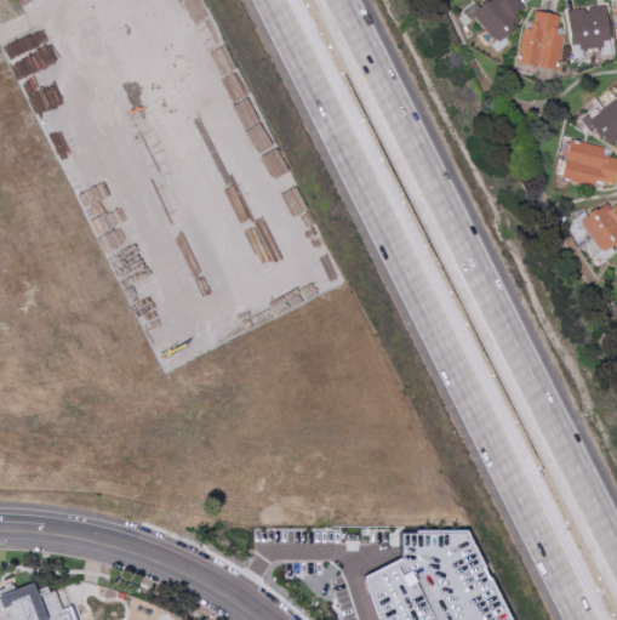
[(611,45),(610,6),(570,9),(571,45),(581,45),(581,46),(611,45)]
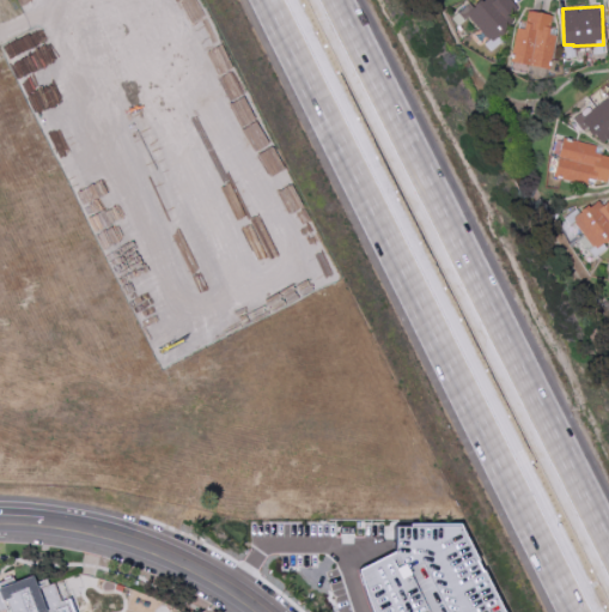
[(554,13),(529,11),(527,29),(517,28),(513,62),(553,67),(556,34),(552,34),(554,13)]
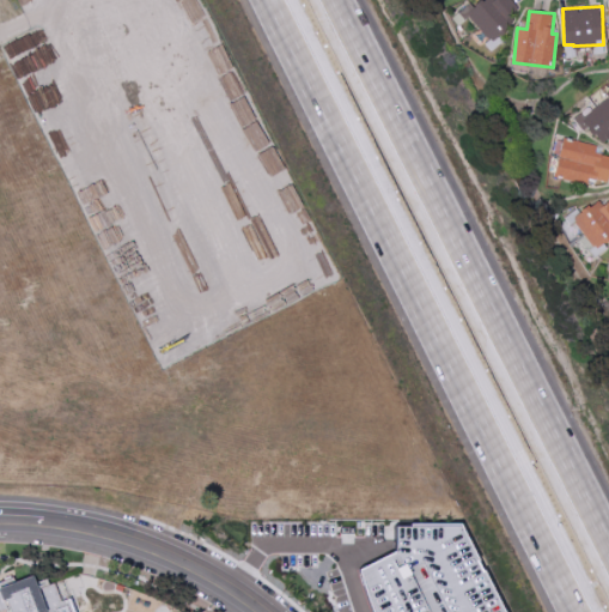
[(608,94),(580,116),(608,151),(608,94)]
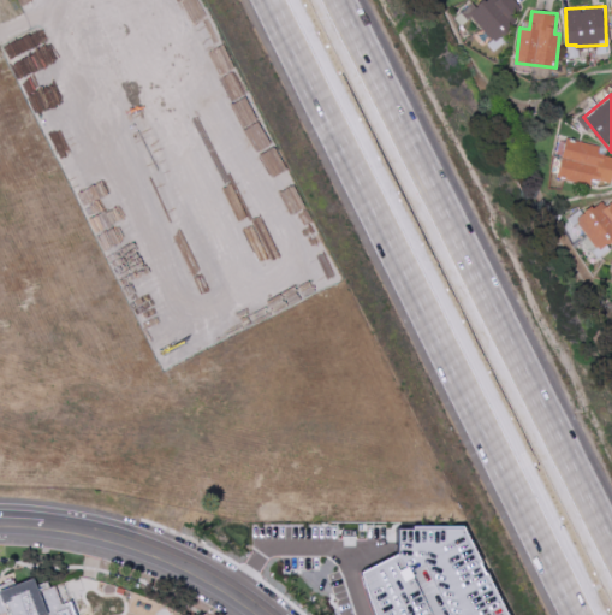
[(611,155),(605,154),(606,147),(568,137),(558,176),(592,185),(593,178),(611,183),(611,155)]
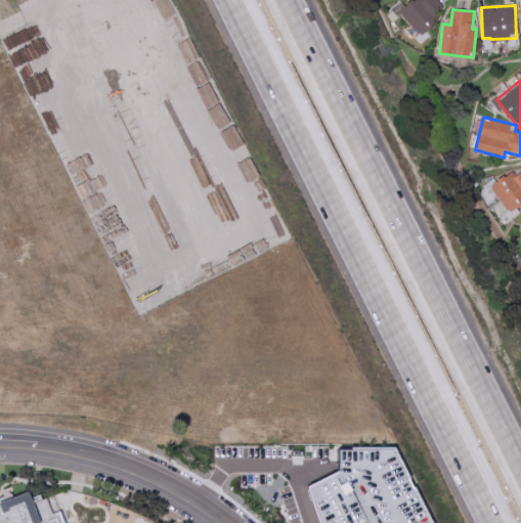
[(510,213),(520,205),(520,172),(517,175),(513,170),(490,185),(510,213)]
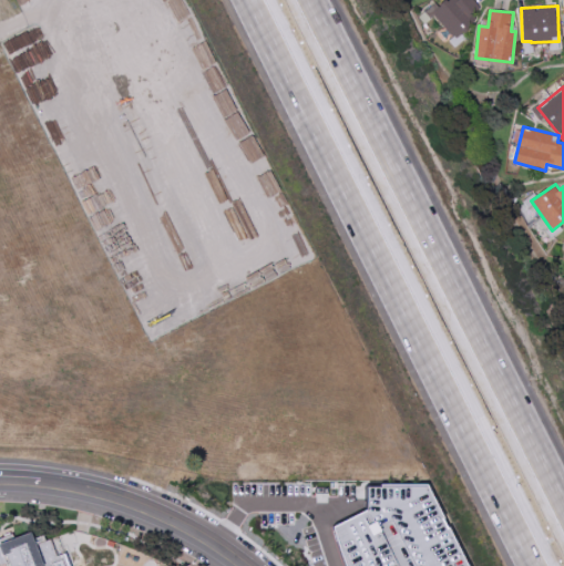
[(368,486),(382,486),(382,483),(428,484),(445,517),(443,518),(448,527),(450,526),(470,565),(346,565),(346,564),(339,545),(335,526),(368,510),(368,502),(368,486)]
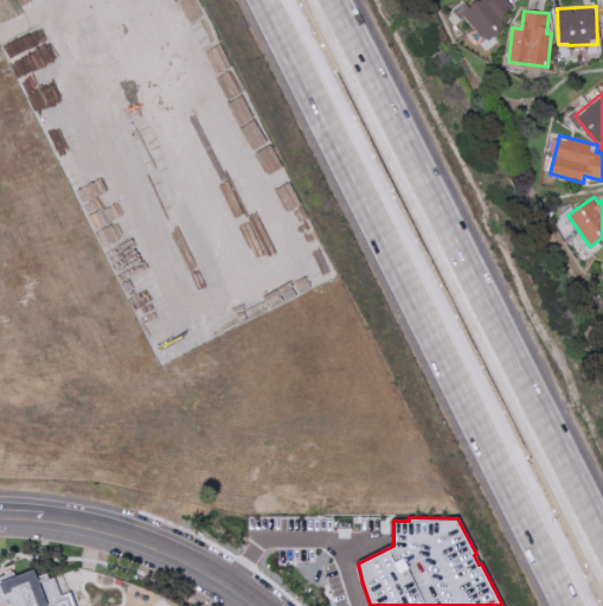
[(57,605),(76,603),(74,598),(72,592),(61,594),(57,578),(37,582),(34,571),(2,578),(2,576),(0,576),(0,603),(8,601),(8,605),(57,605)]
